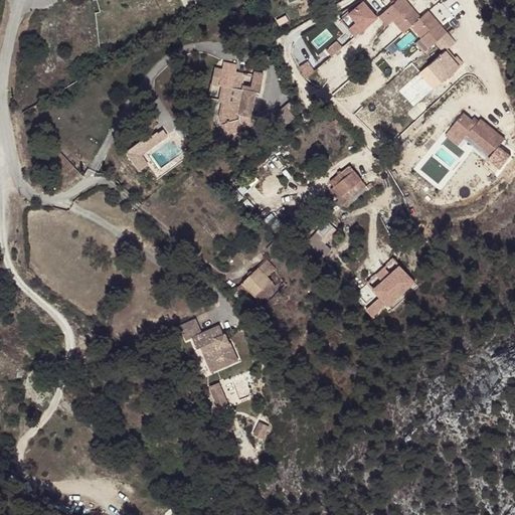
[(404,0),(396,0),(384,11),(392,20),(402,32),(410,26),(421,38),(430,47),(447,32),(428,11),(420,18),(404,0)]
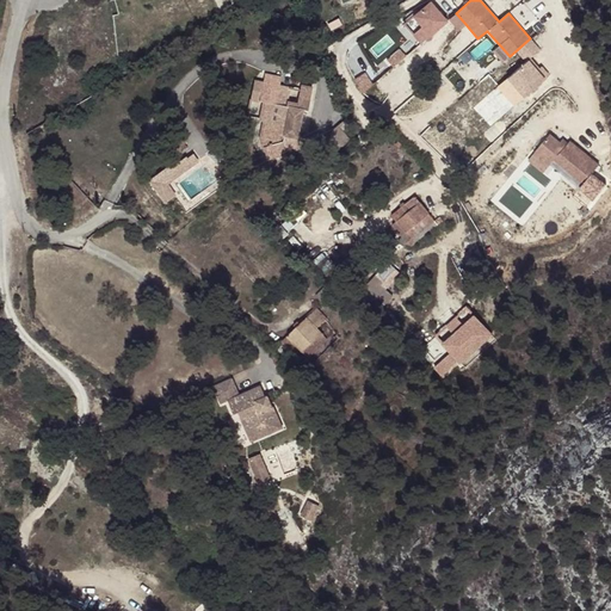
[(466,24),(456,13),(449,19),(460,30),(466,24)]
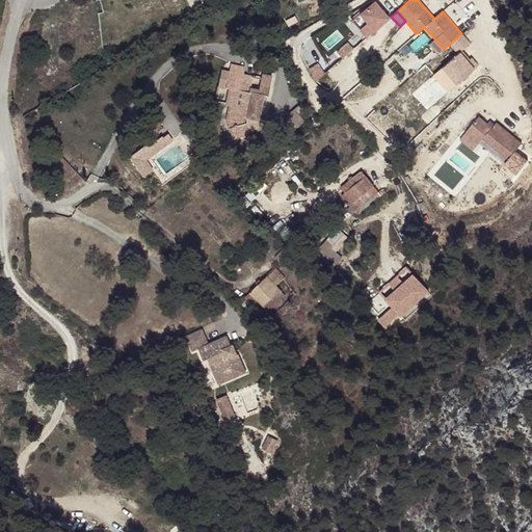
[(362,27),(370,23),(365,15),(357,19),(362,27)]
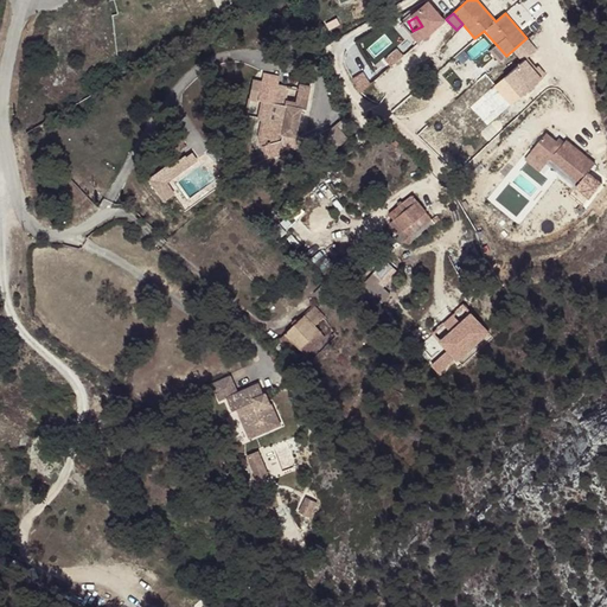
[(385,34),(371,48),(378,55),(393,43),(385,34)]
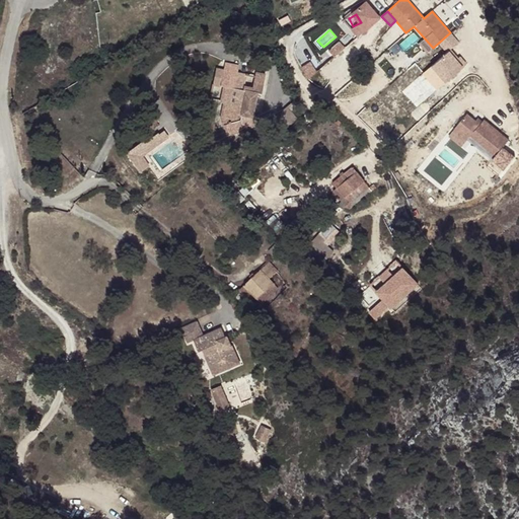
[(427,53),(433,48),(425,39),(419,44),(427,53)]
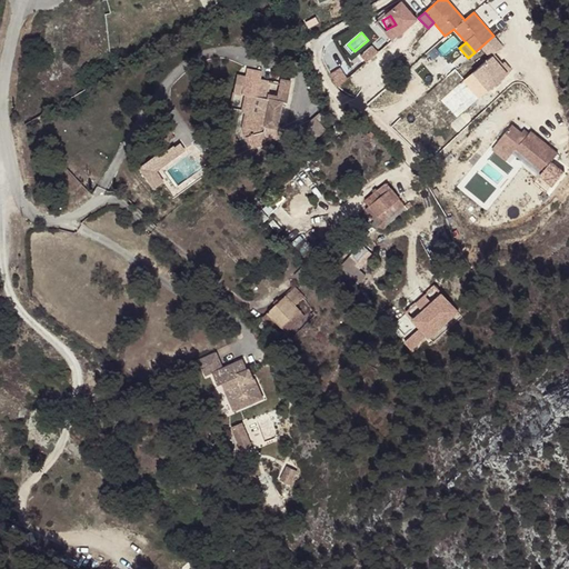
[(369,62),(382,51),(376,45),(362,56),(369,62)]
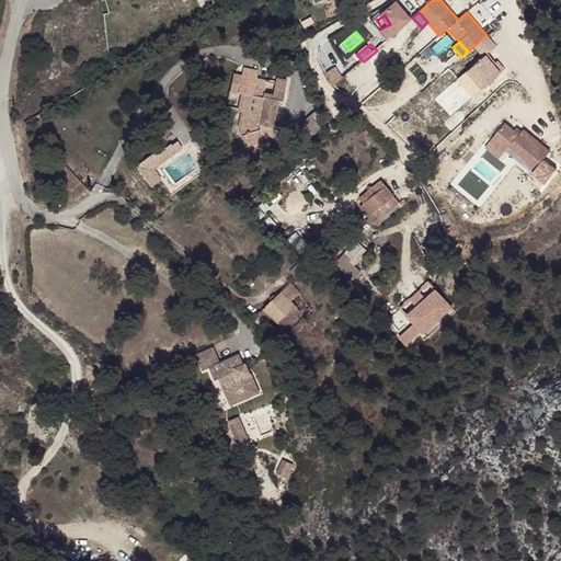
[(460,80),(478,98),(508,68),(491,50),(460,80)]
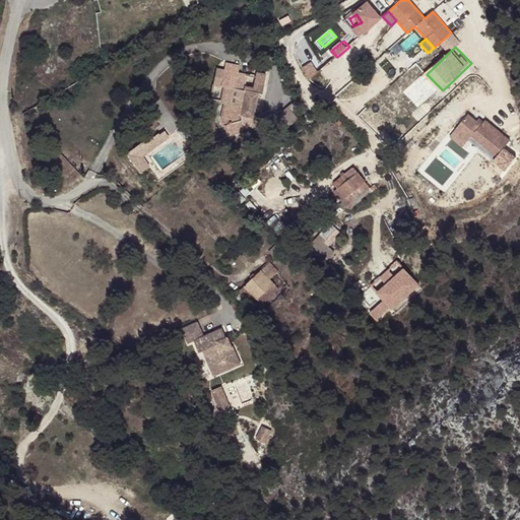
[(313,61),(305,67),(312,77),(320,71),(313,61)]
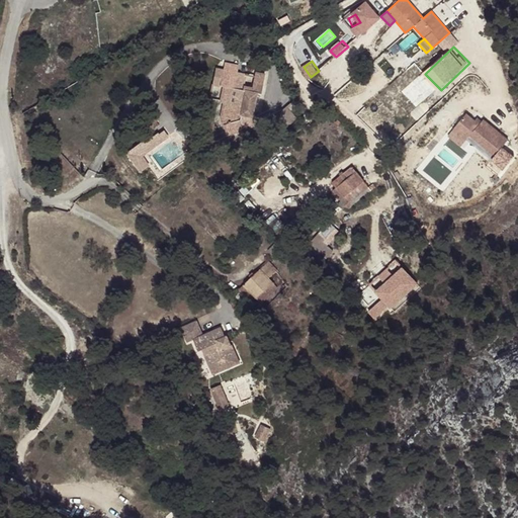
[(225,124),(229,135),(243,131),(243,130),(254,125),(252,117),(257,93),(261,93),(265,75),(256,73),(253,87),(245,85),(245,82),(237,80),(238,72),(239,66),(228,64),(227,70),(225,69),(222,86),(224,86),(224,87),(221,102),(225,103),(222,116),(224,124),(225,124)]
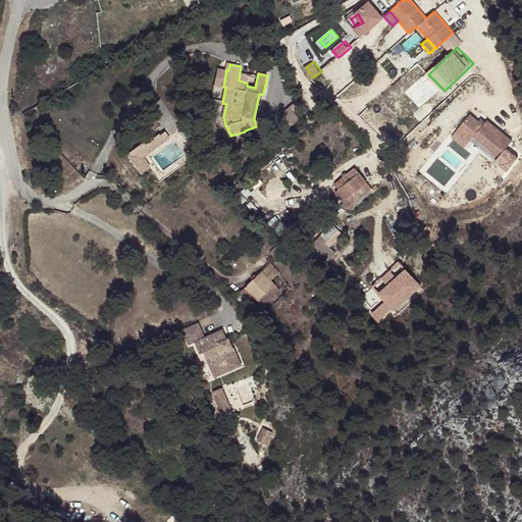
[(223,87),(226,69),(219,68),(216,85),(223,87)]
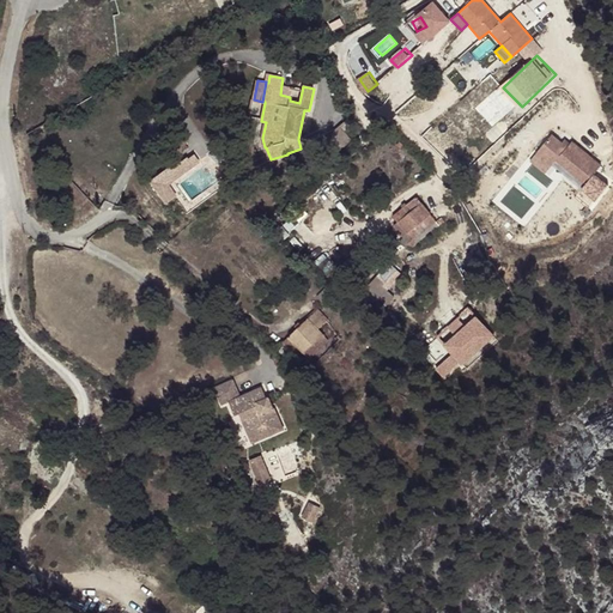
[(281,85),(280,95),(290,97),(291,87),(281,85)]
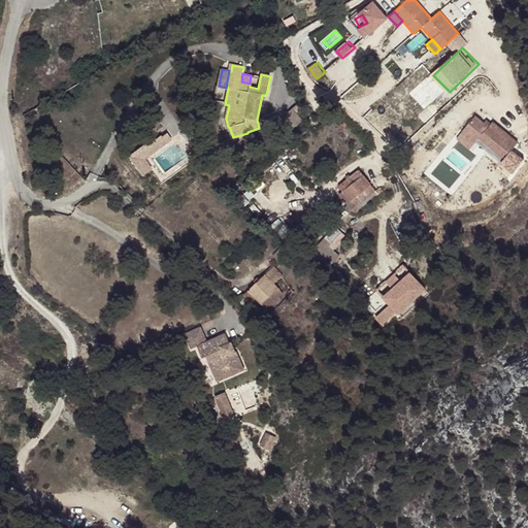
[(281,121),(289,131),(302,121),(297,116),(304,108),(300,103),(281,121)]
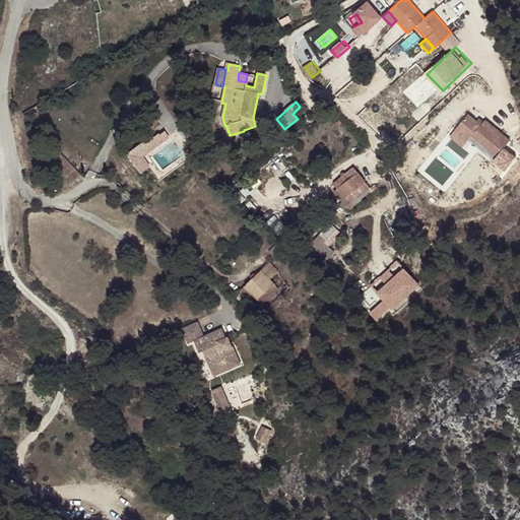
[(471,111),(452,137),(466,147),(475,136),(502,155),(515,139),(483,115),(481,118),(471,111)]
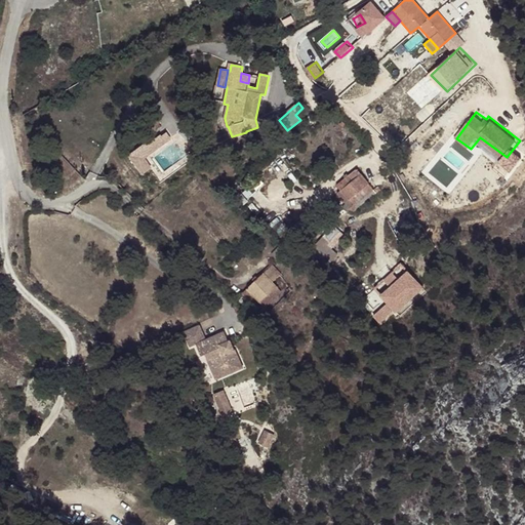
[(143,174),(152,168),(144,158),(171,138),(166,132),(160,137),(159,135),(148,144),(147,142),(128,155),(143,174)]
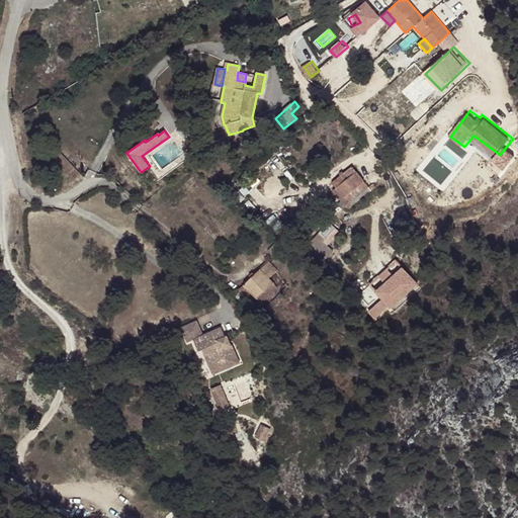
[(349,193),(354,199),(369,187),(353,166),(333,182),(338,187),(334,190),(341,200),(349,193)]
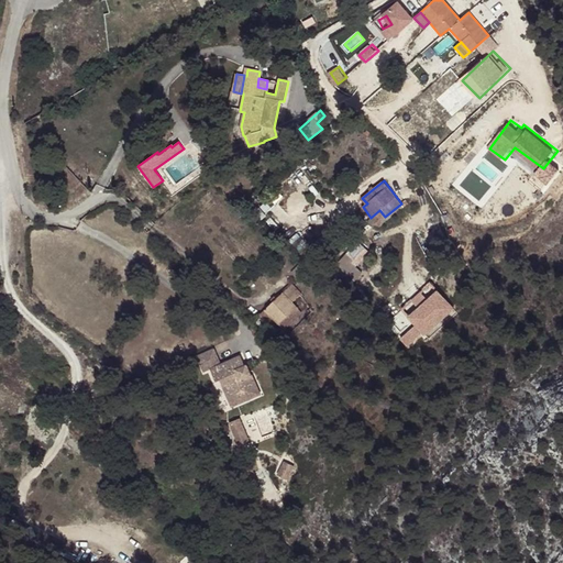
[(331,231),(322,238),(331,249),(340,242),(331,231)]
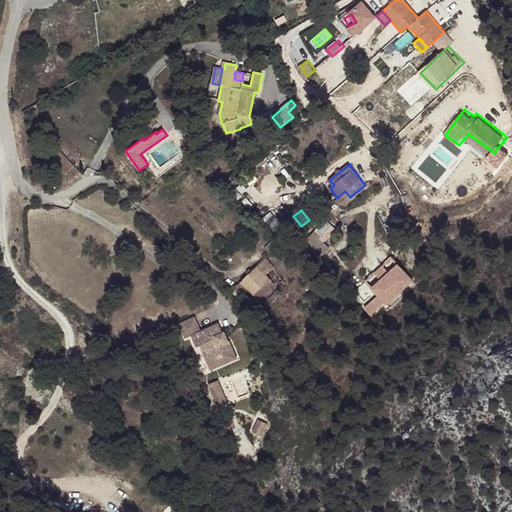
[(322,236),(316,240),(326,254),(332,250),(322,236)]
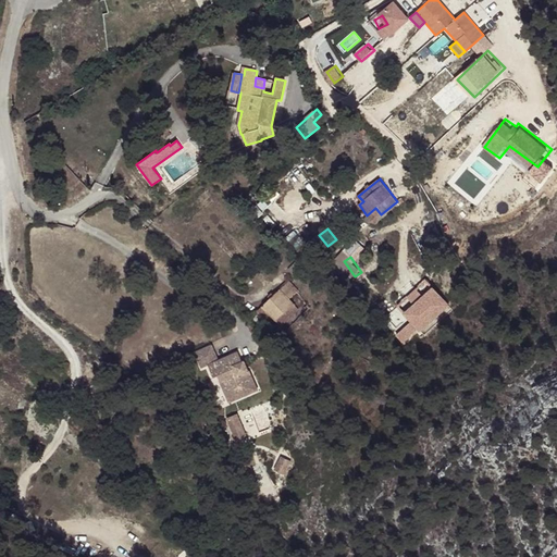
[(291,269),(288,271),(298,280),(305,273),(301,270),(304,268),(297,262),(291,269)]
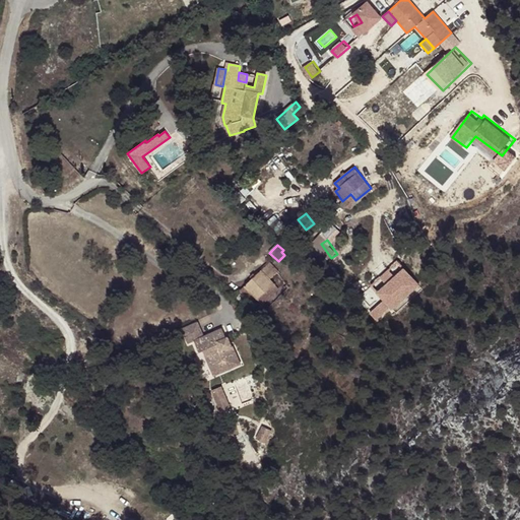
[(393,309),(425,289),(406,261),(376,280),(393,309)]
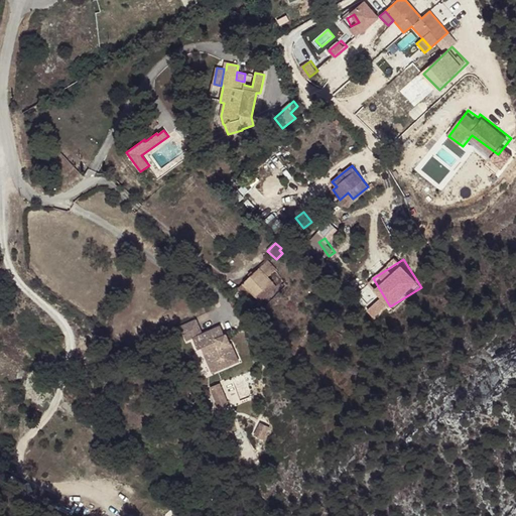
[(244,284),(244,285),(252,294),(259,300),(260,302),(276,288),(267,278),(276,270),(268,261),(259,269),(244,284)]
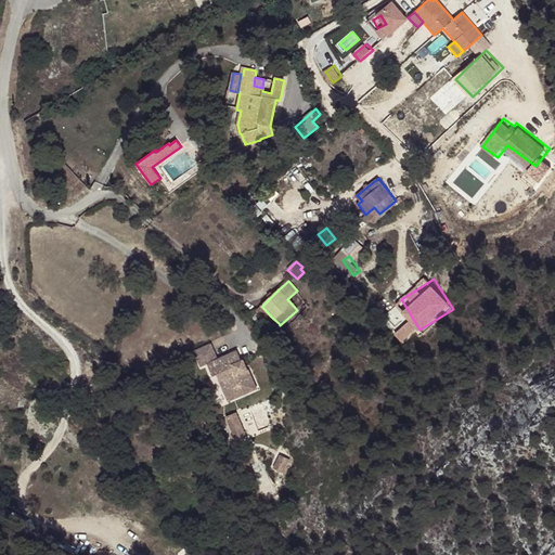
[(262,307),(258,312),(267,321),(271,317),(262,307)]
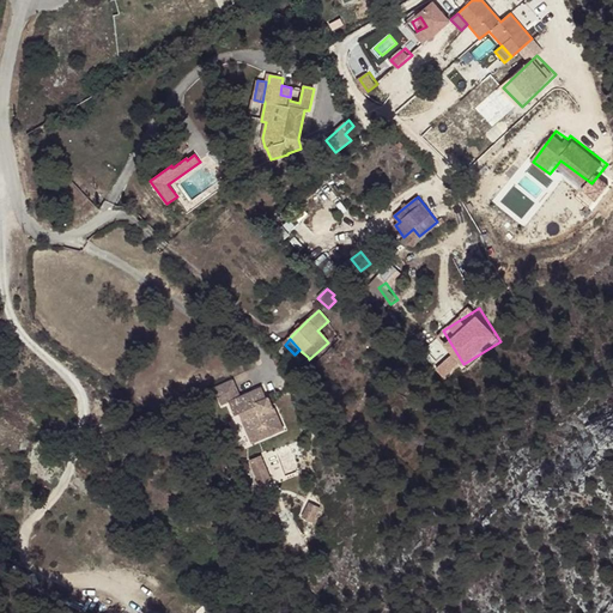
[(457,353),(439,366),(445,375),(463,363),(457,353)]
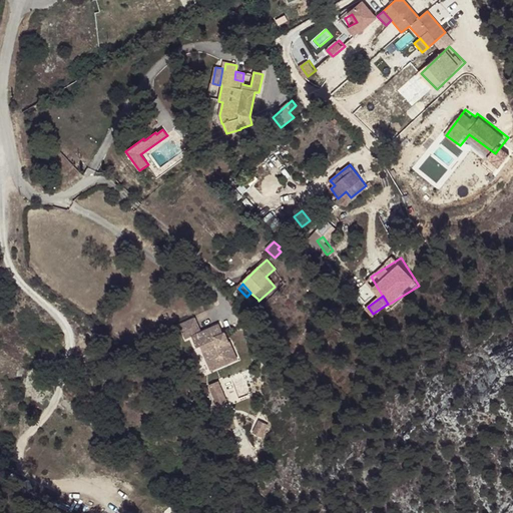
[(200,348),(208,365),(213,363),(217,370),(237,361),(224,334),(222,334),(218,326),(200,333),(194,319),(179,326),(186,341),(191,338),(196,349),(200,348)]
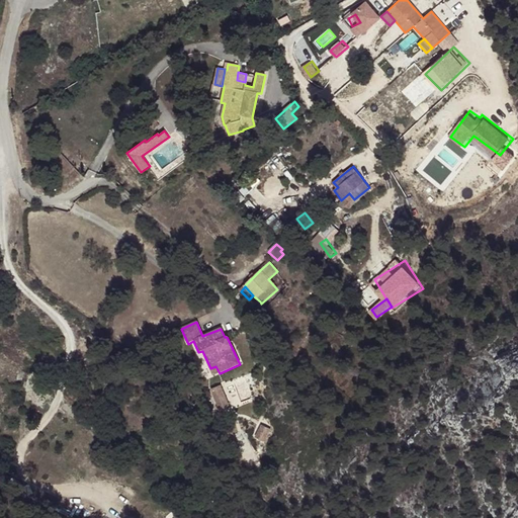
[(210,368),(213,376),(220,373),(216,366),(210,368)]
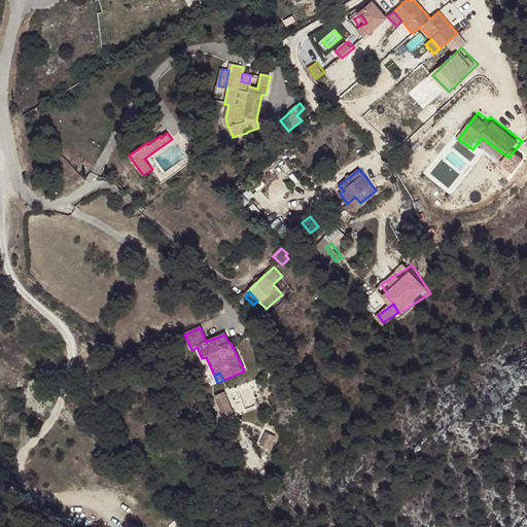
[(229,390),(218,394),(227,419),(238,415),(229,390)]
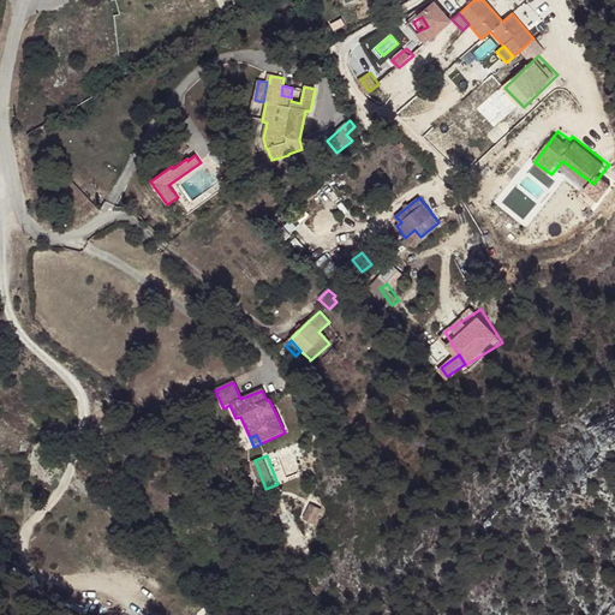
[(72,505),(66,512),(78,519),(83,512),(72,505)]
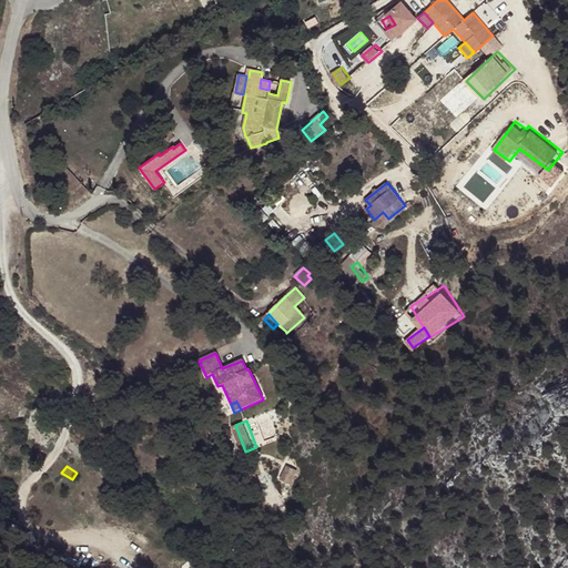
[(11,519),(7,526),(26,538),(30,531),(11,519)]
